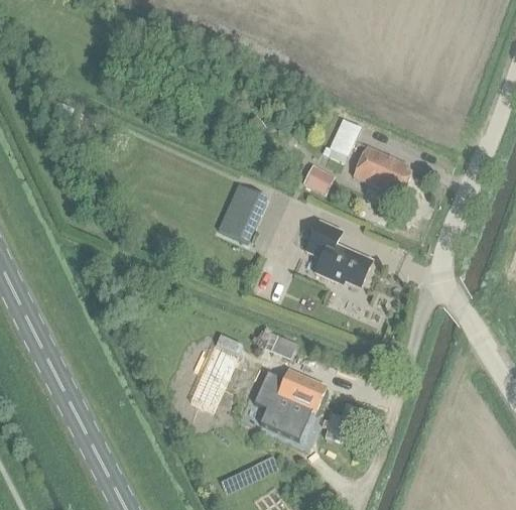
[(362,126),(344,118),(331,147),(328,145),(325,151),(345,160),(347,155),(349,155),(362,126)]
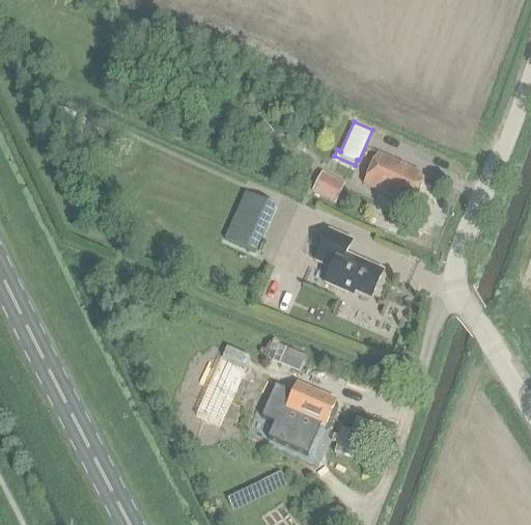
[(415,196),(424,177),(418,174),(421,169),(378,149),(364,180),(408,199),(410,194),(415,196)]
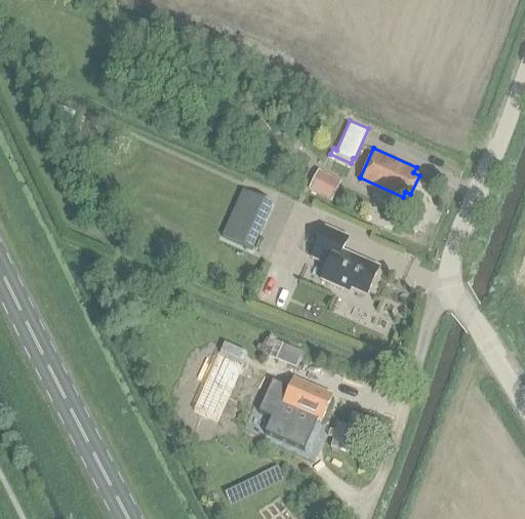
[(329,197),(339,177),(318,166),(308,186),(329,197)]
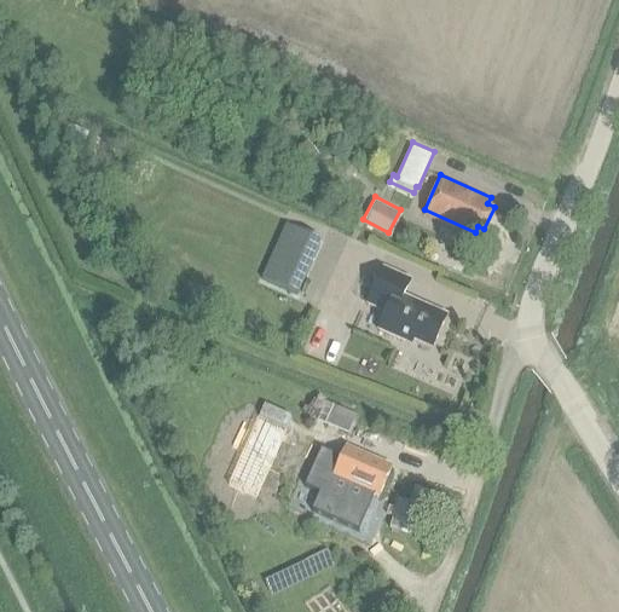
[(298,290),(305,273),(306,271),(270,254),(268,257),(261,273),(298,290)]
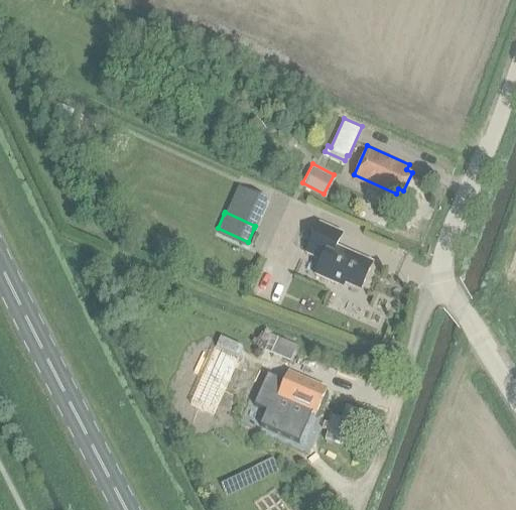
[(360,287),(373,259),(337,244),(343,230),(319,220),(306,250),(323,257),(315,271),(336,280),(337,277),(360,287)]
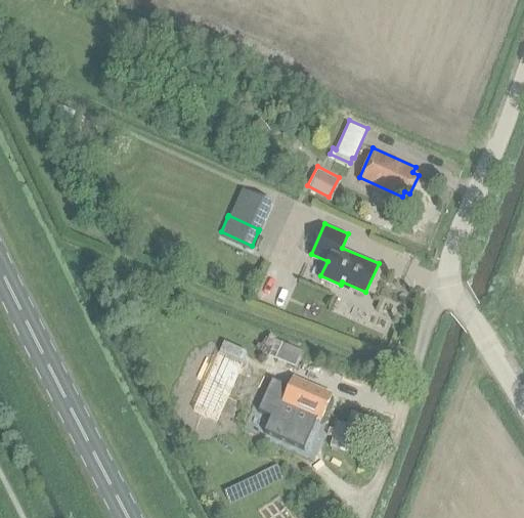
[(285,338),(280,355),(301,361),(306,343),(285,338)]
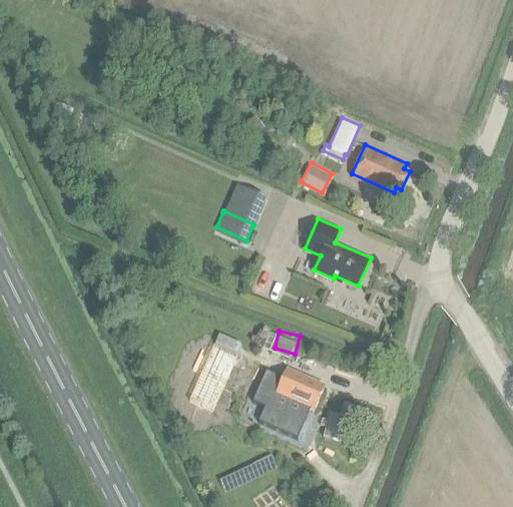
[(218,332),(210,351),(231,360),(239,341),(218,332)]
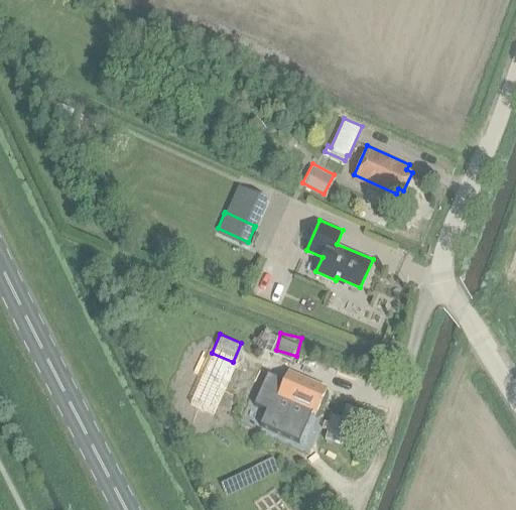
[(208,359),(215,344),(200,338),(194,352),(208,359)]
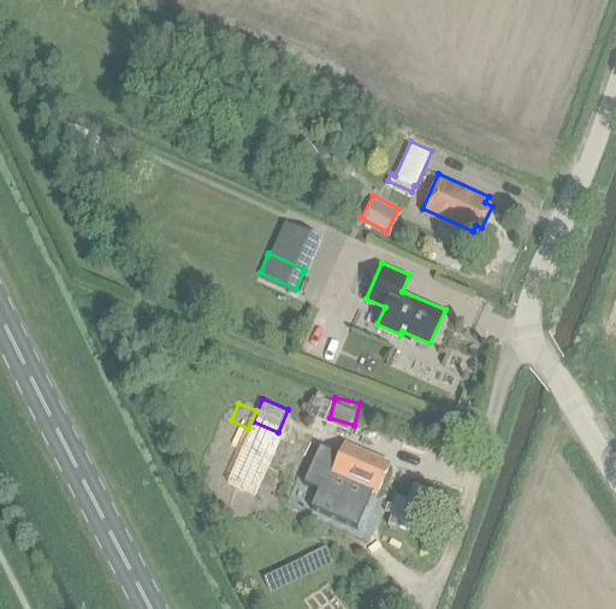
[(259,484),(274,448),(248,437),(232,472),(259,484)]
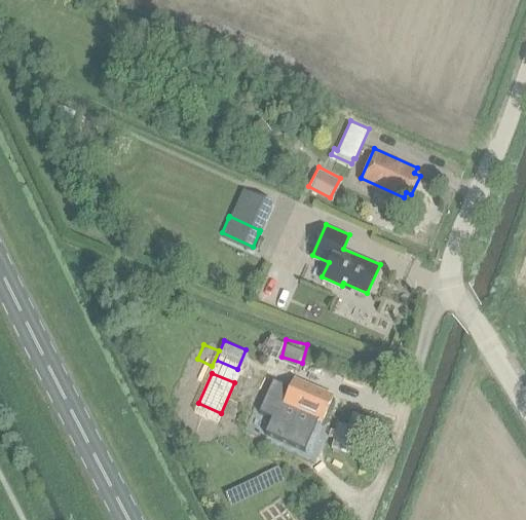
[(294,376),(290,384),(283,401),(315,415),(322,418),(333,394),(294,376)]
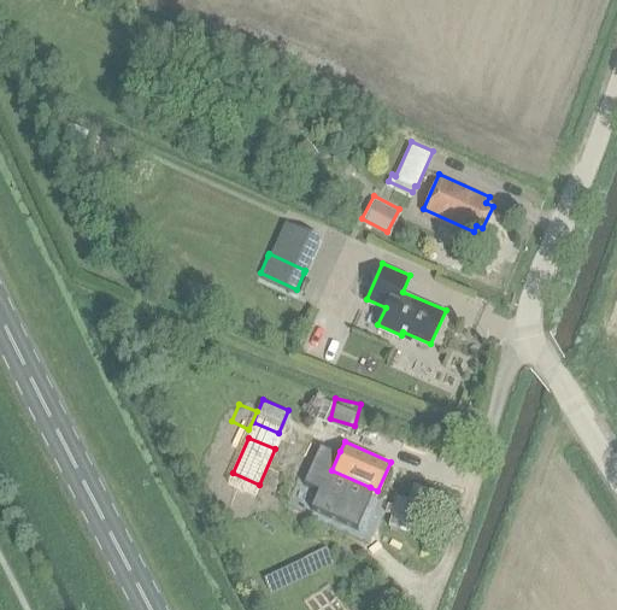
[(331,470),(340,451),(319,443),(304,479),(319,486),(312,504),(358,525),(369,498),(366,497),(370,487),(331,470)]
